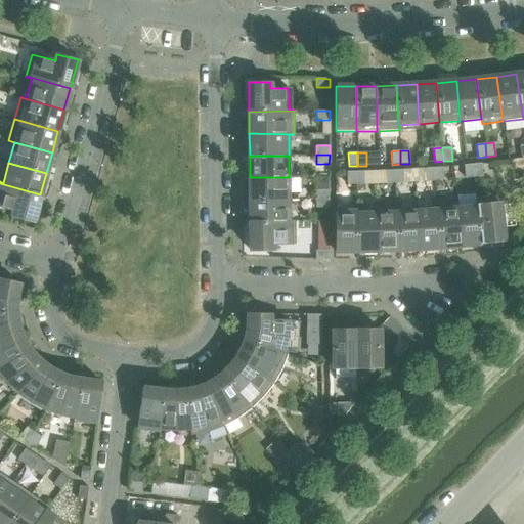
[(482,176),(481,163),(472,164),(474,177),(482,176)]
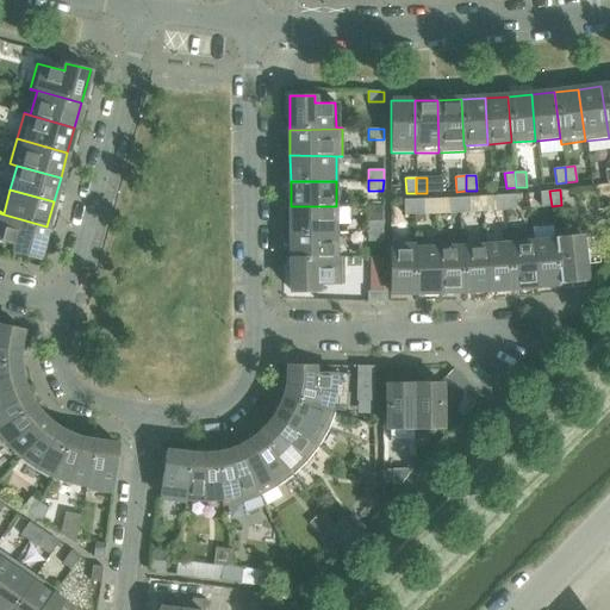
[(552,206),(549,191),(540,192),(541,207),(552,206)]
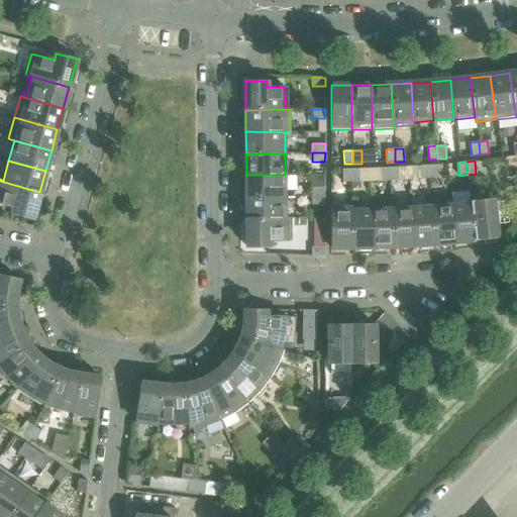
[(437,178),(436,165),(427,166),(428,179),(437,178)]
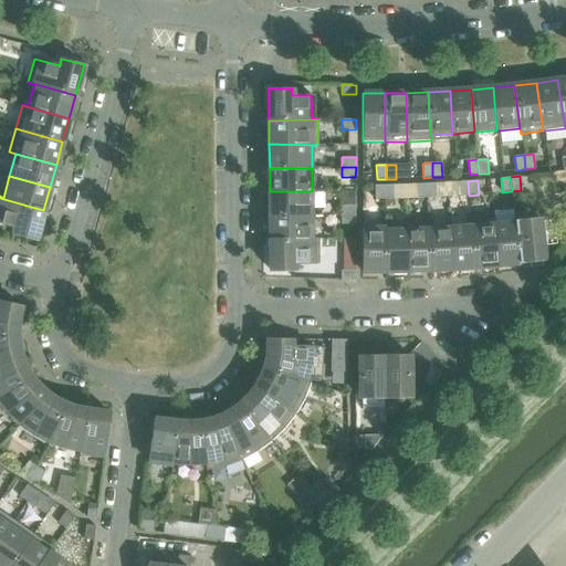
[(469,196),(468,181),(458,181),(459,196),(469,196)]
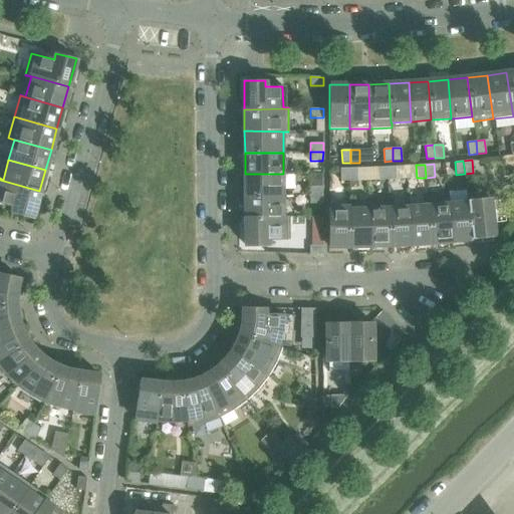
[(388,180),(387,167),(377,168),(378,181),(388,180)]
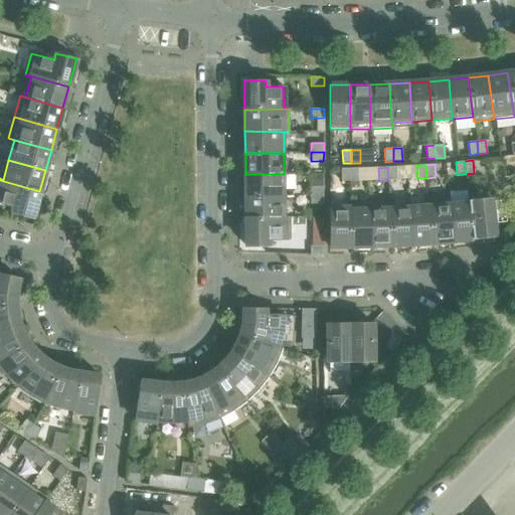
[(396,180),(396,167),(387,167),(388,180),(396,180)]
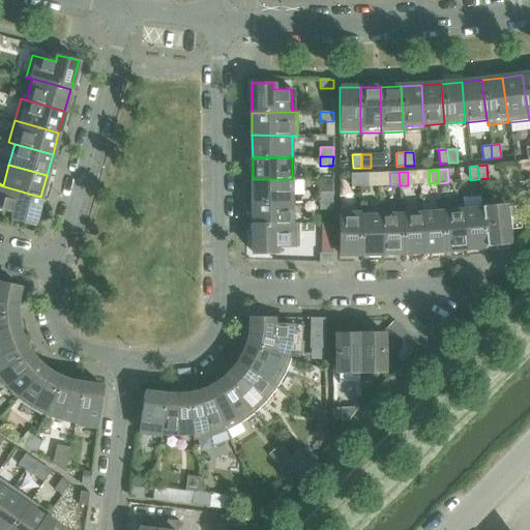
[(359,186),(359,173),(350,174),(351,187),(359,186)]
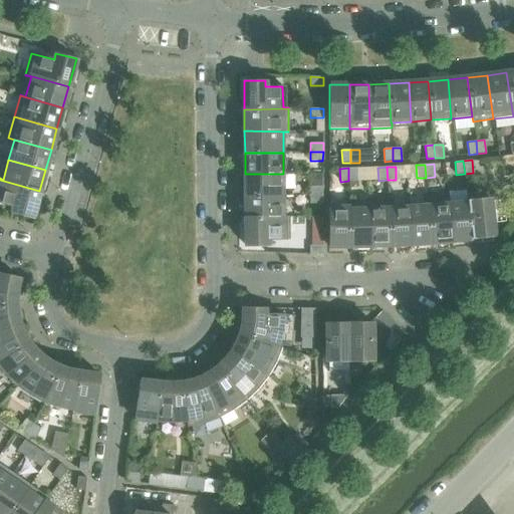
[(357,181),(357,168),(348,168),(348,181),(357,181)]
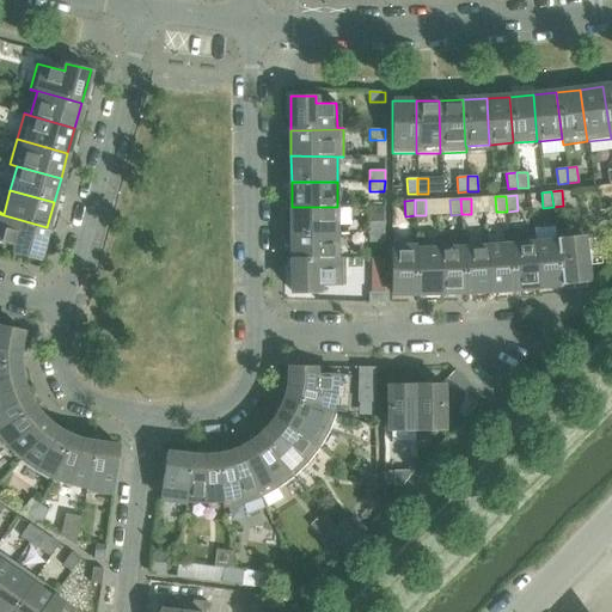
[(338,233),(337,207),(292,207),(292,233),(338,233)]
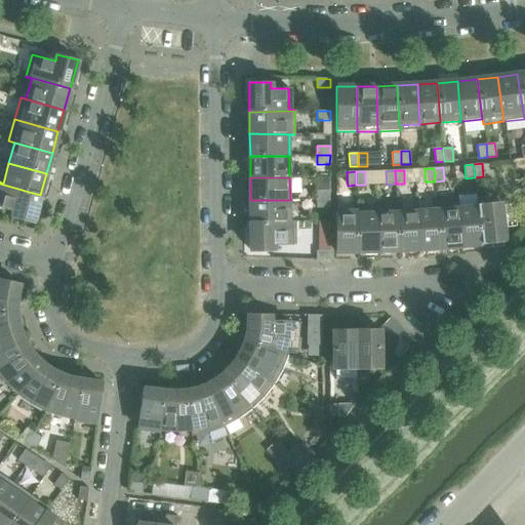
[(329,191),(329,177),(316,177),(316,191),(317,191),(329,191)]
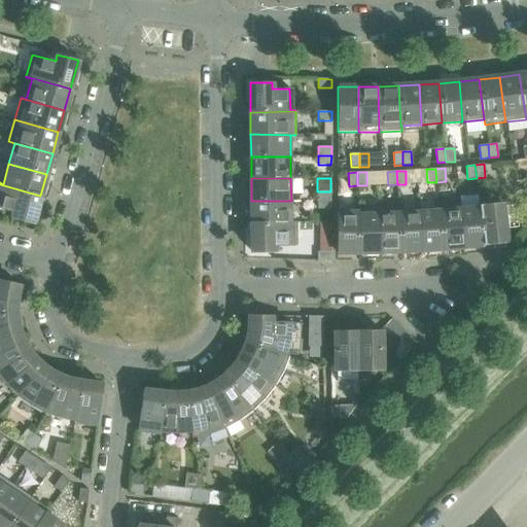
[(33,223),(40,196),(0,184),(0,207),(14,212),(12,218),(33,223)]
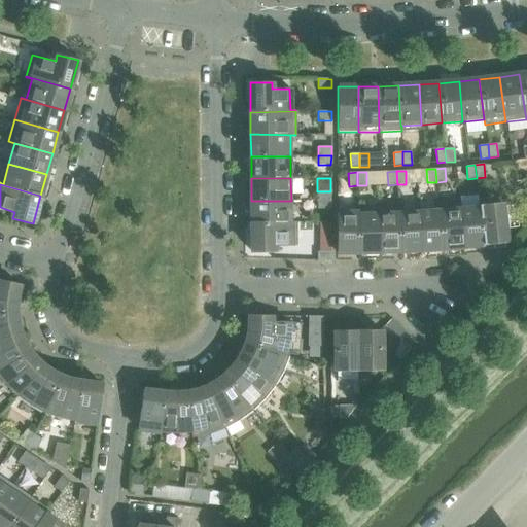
[(330,200),(330,191),(318,191),(318,201),(330,200)]
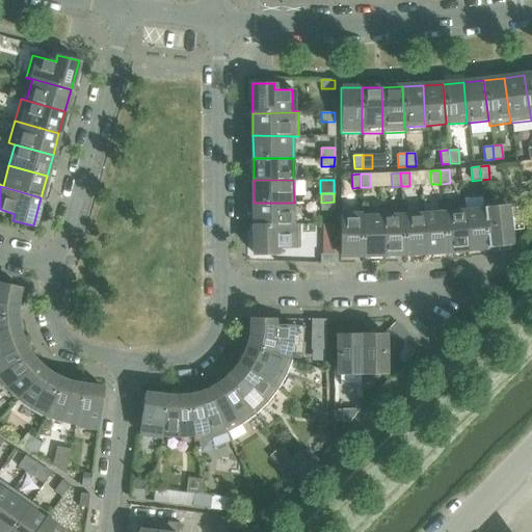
[(510,244),(505,198),(483,202),(488,246),(510,244)]
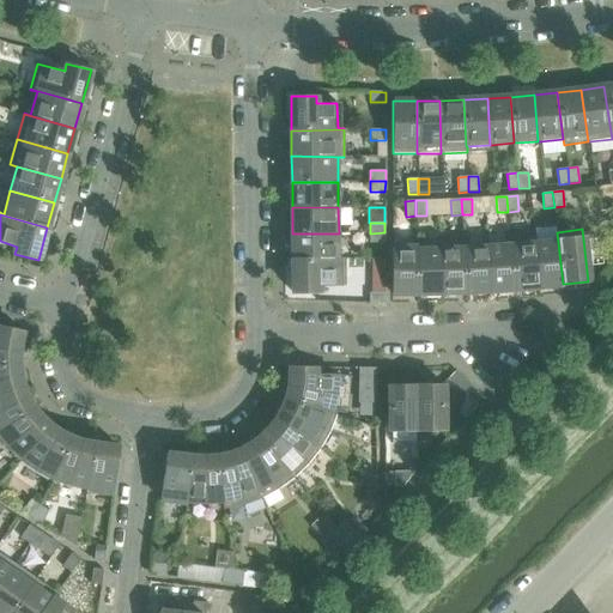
[(384,243),(384,232),(370,234),(370,243),(384,243)]
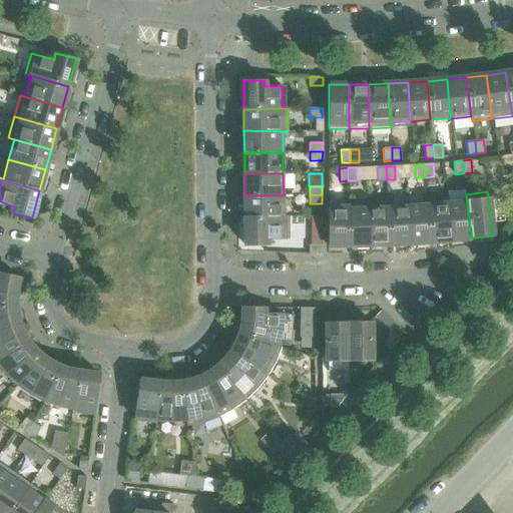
[(471,237),(466,194),(465,194),(466,199),(448,201),(447,196),(451,240),(471,237)]
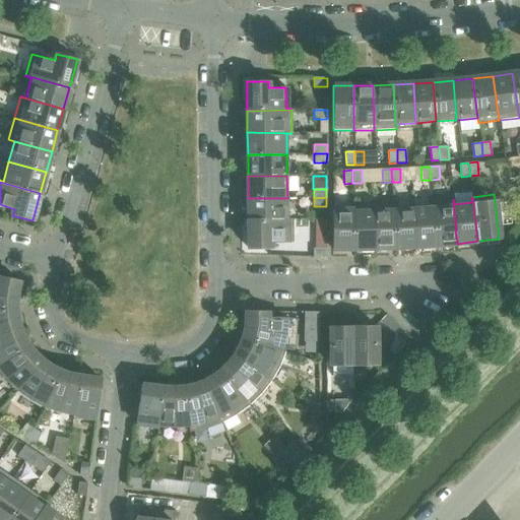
[(287,219),(287,198),(248,198),(248,220),(293,219),(293,218),(287,219)]
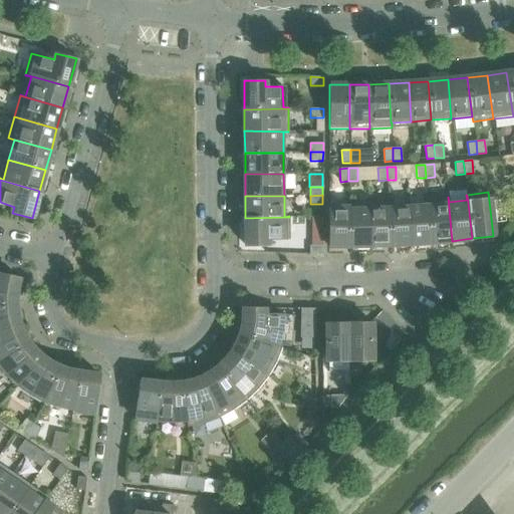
[(452,241),(448,197),(428,199),(431,242),(448,241),(452,241)]
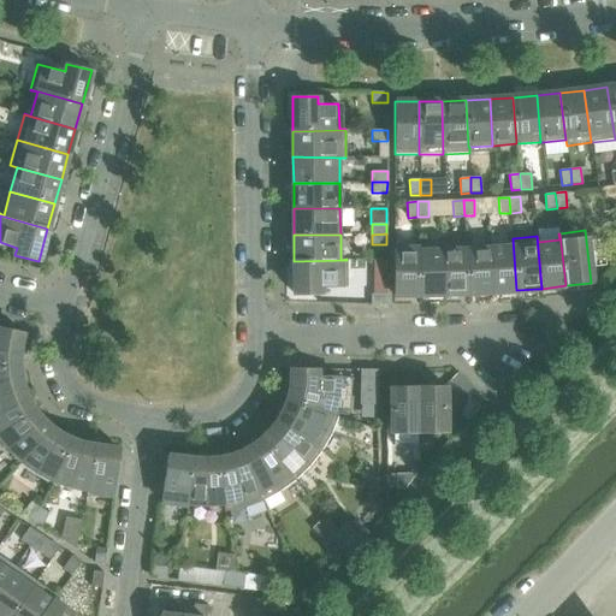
[(516,290),(513,238),(511,238),(513,244),(490,246),(492,292),(516,290)]
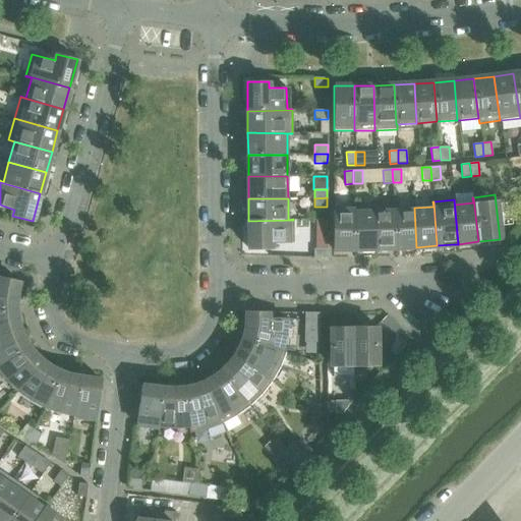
[(396,248),(394,204),(373,205),(374,249),(396,248)]
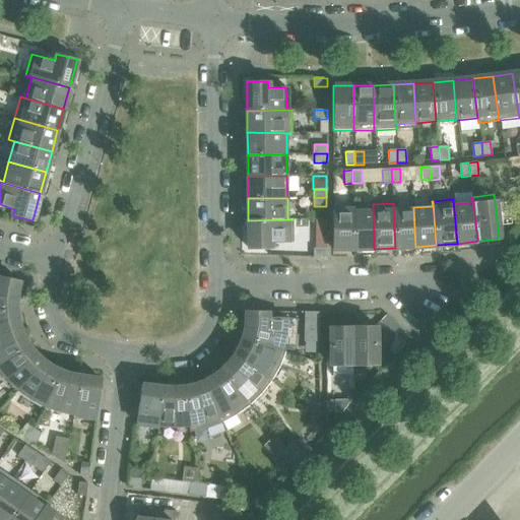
[(415,247),(413,207),(394,209),(394,203),(393,203),(395,248),(415,247)]
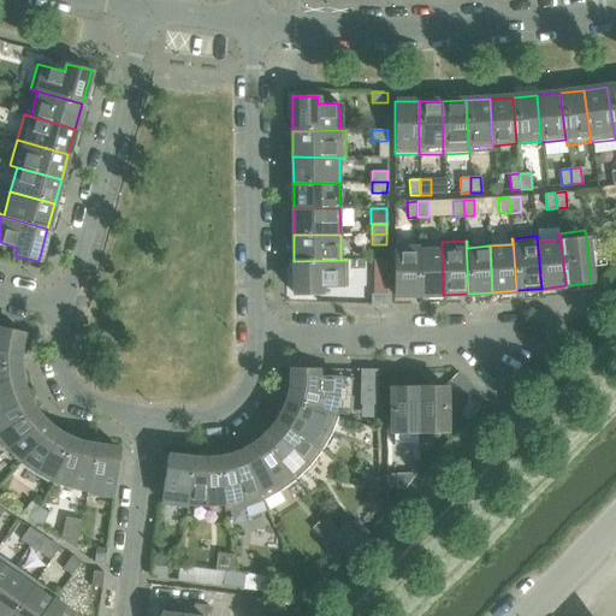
[(443,295),(442,242),(440,242),(440,248),(419,249),(419,295),(443,295)]
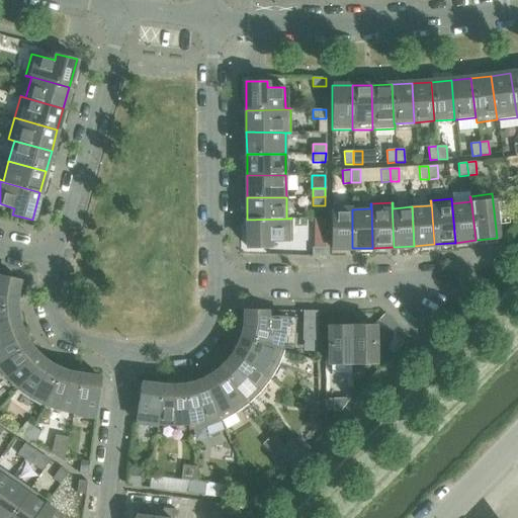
[(352,248),(352,209),(331,209),(331,248),(352,248)]
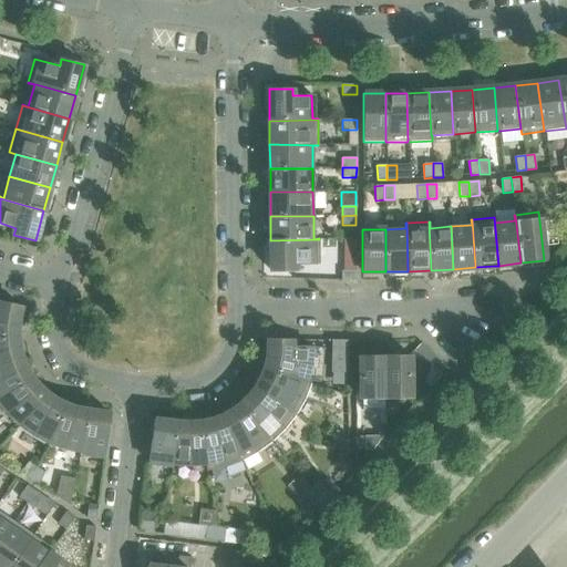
[(320,265),(319,239),(270,240),(271,271),(294,271),(294,265),(320,265)]
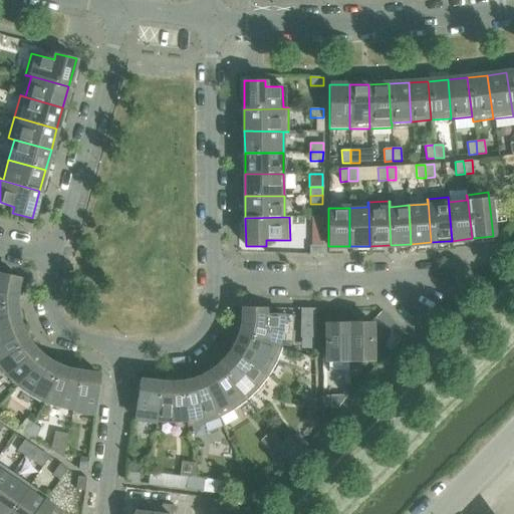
[(322,254),(322,246),(309,245),(309,254),(322,254)]
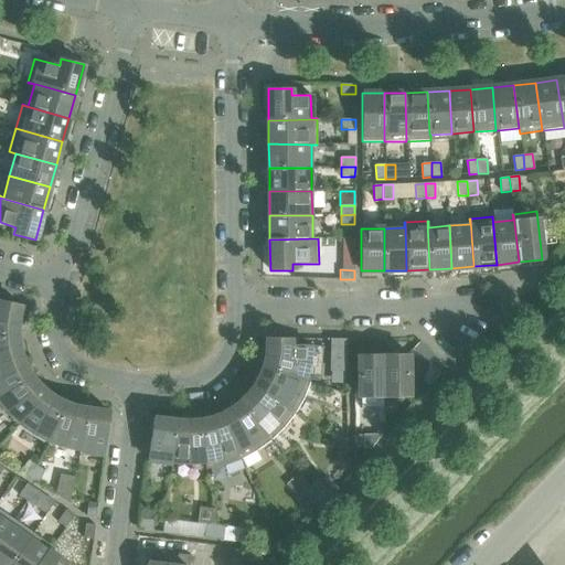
[(18,317),(20,305),(0,300),(0,334),(17,334),(17,328),(18,317)]
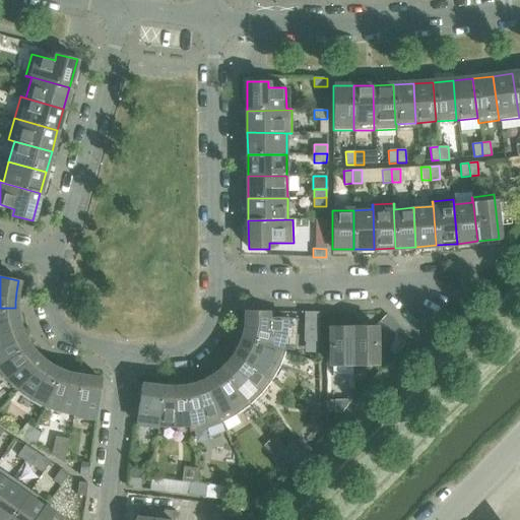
[(17,323),(15,313),(15,308),(0,308),(0,333),(19,328),(17,323)]
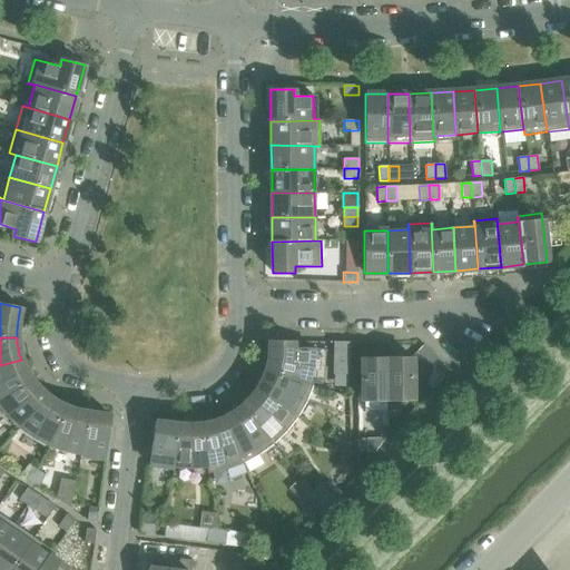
[(307,382),(313,349),(293,345),(294,341),(269,341),(269,344),(268,356),(266,369),(307,382)]
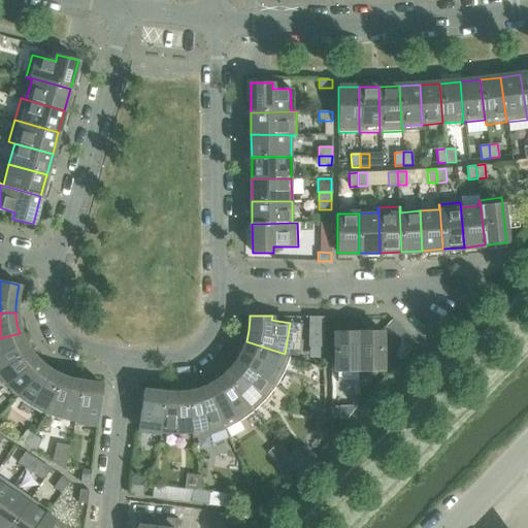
[(323,345),(323,317),(310,317),(309,345),(323,345)]
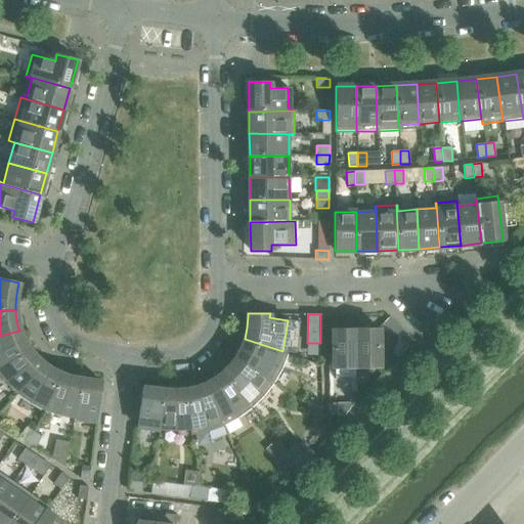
[(356,368),(355,329),(333,329),(334,368),(356,368)]
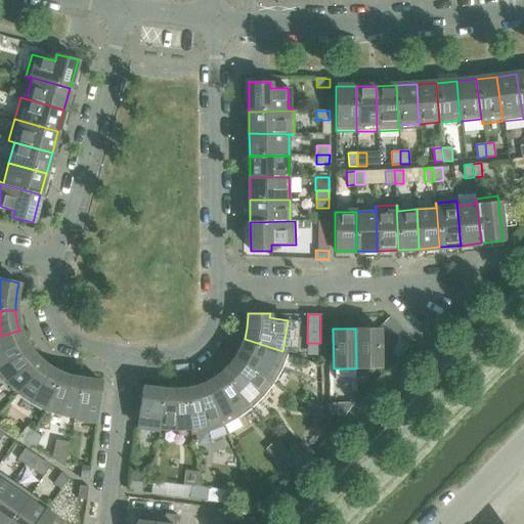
[(379,367),(379,329),(355,329),(356,368),(379,367)]
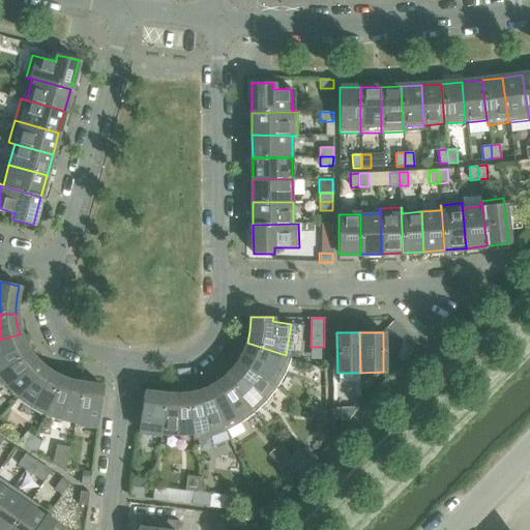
[(0,372),(29,352),(24,344),(20,334),(0,340),(0,372)]
